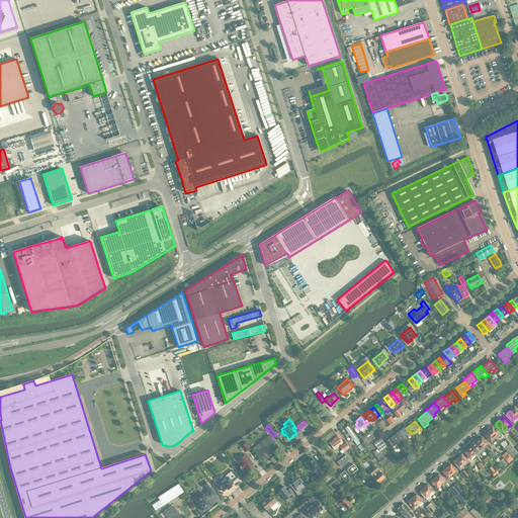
[(345,428),(348,433),(347,434),(348,435),(349,434),(352,437),(350,438),(351,440),(353,439),(357,445),(360,443),(348,426),(345,428)]
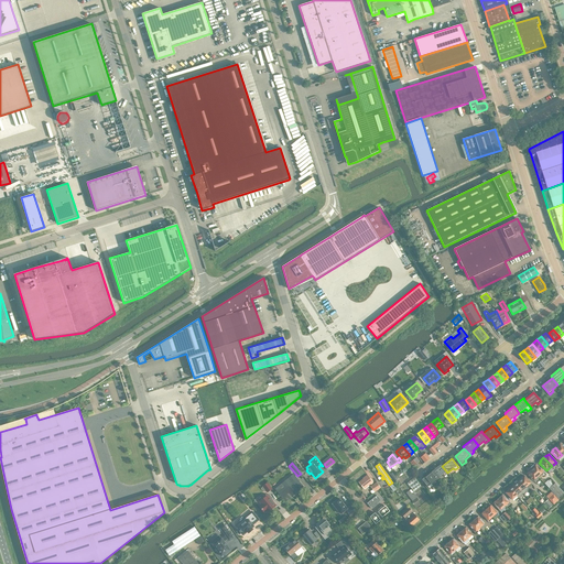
[(441,464),(431,472),(436,479),(443,474),(444,476),(447,473),(442,466),(441,464)]
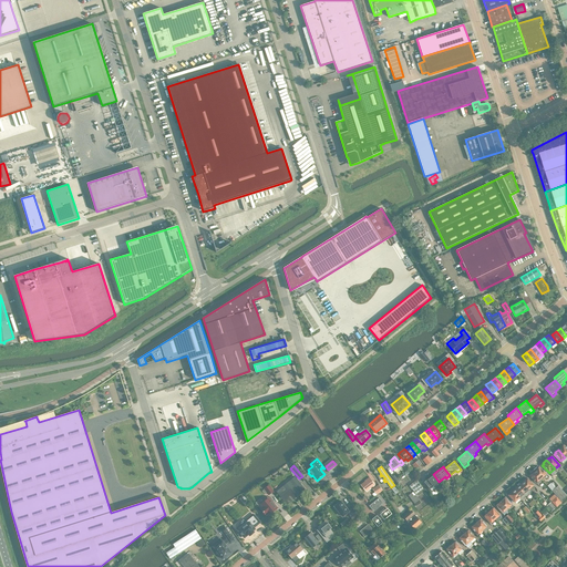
[(534,471),(542,480),(547,475),(539,467),(538,468),(537,467),(534,471)]
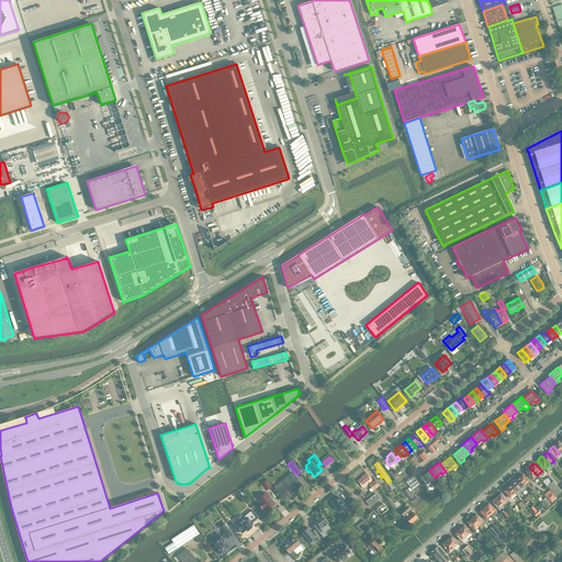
[(537,475),(529,467),(526,469),(527,470),(525,472),(532,480),(537,475)]
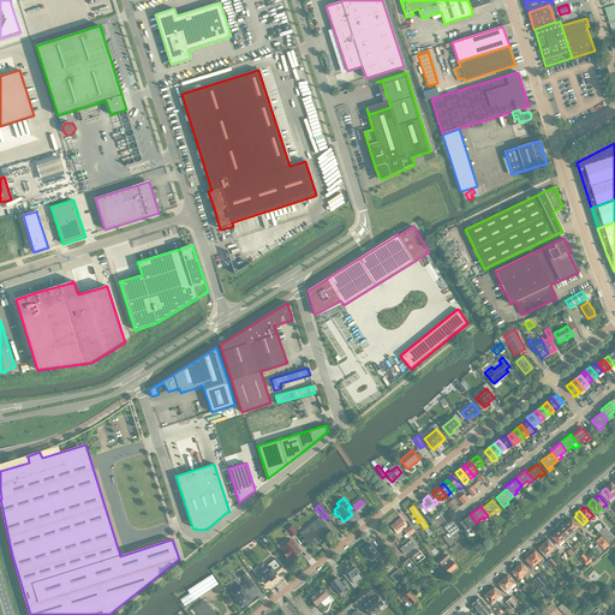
[(476,523),(470,514),(460,523),(465,529),(464,530),(467,533),(467,532),(472,530),(470,527),(476,523)]
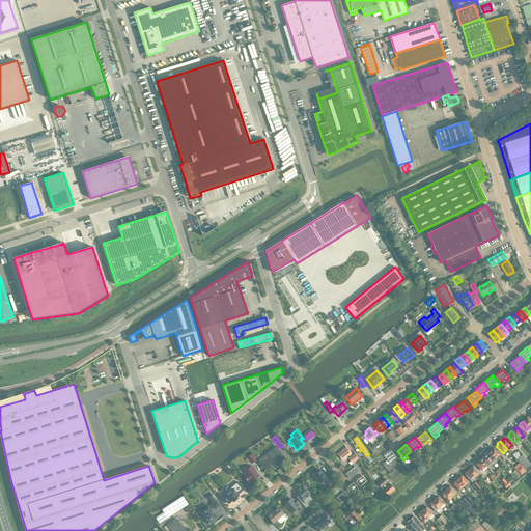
[(259,460),(269,472),(281,463),(280,462),(285,457),(276,447),(259,460)]
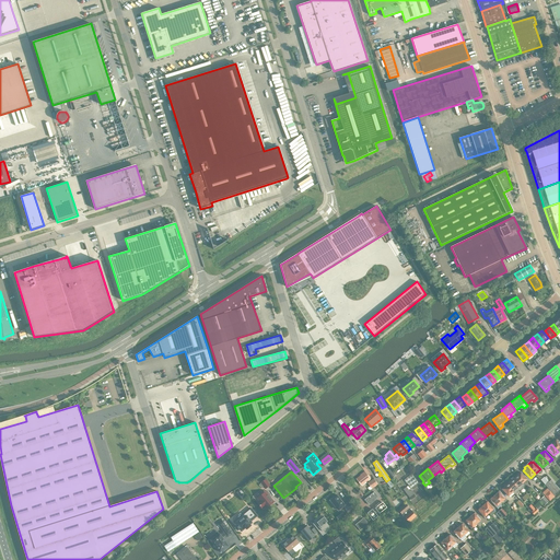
[(364,471),(361,475),(360,475),(361,476),(357,479),(361,486),(370,478),(364,471)]
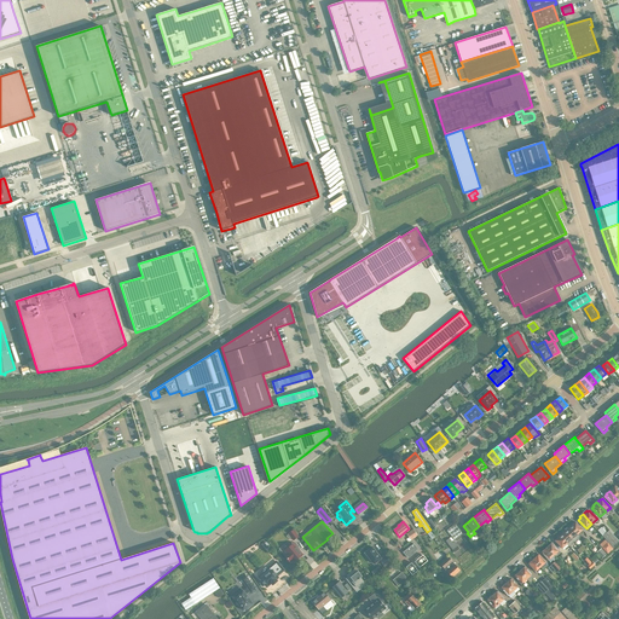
[(571,526),(578,536),(584,531),(582,530),(576,522),(573,524),(572,524),(571,525),(571,526)]
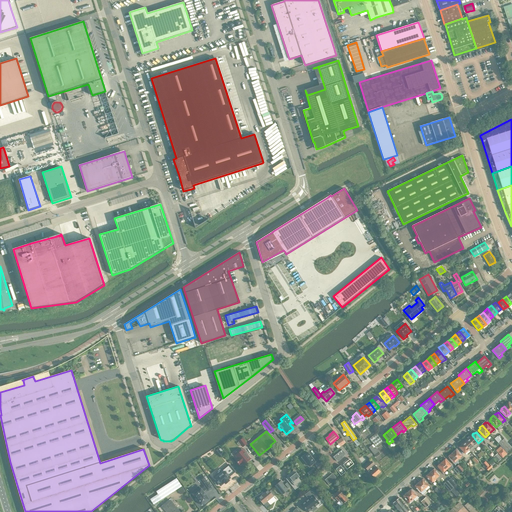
[(495,439),(498,443),(504,438),(500,434),(498,436),(495,439)]
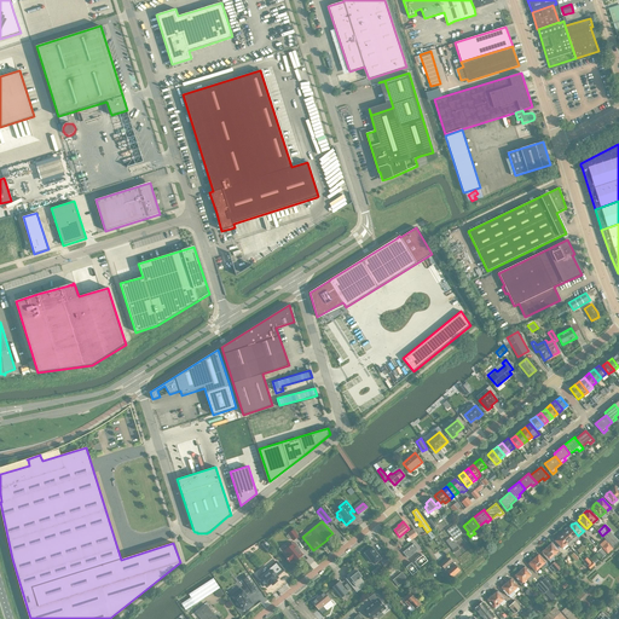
[(566,531),(574,542),(579,537),(578,536),(571,526),(568,528),(567,528),(566,530),(566,531)]
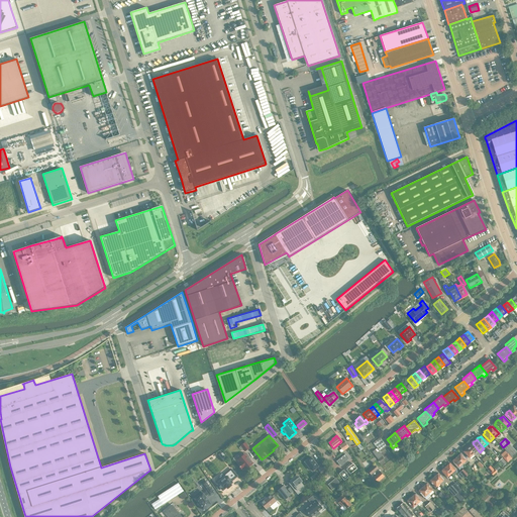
[(340,445),(342,448),(339,450),(341,452),(343,450),(348,447),(345,442),(340,445)]
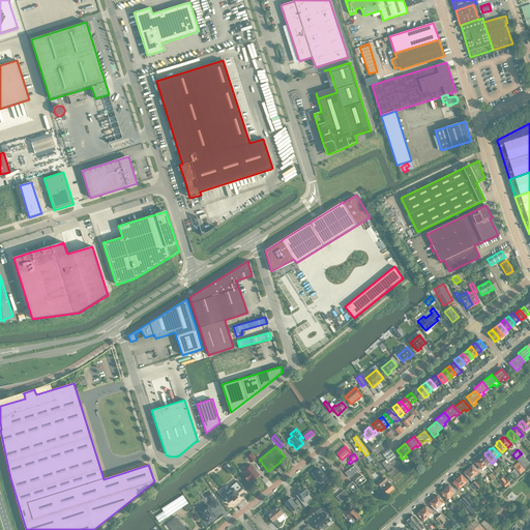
[(529,463),(522,453),(516,459),(520,463),(525,469),(529,465),(529,463)]
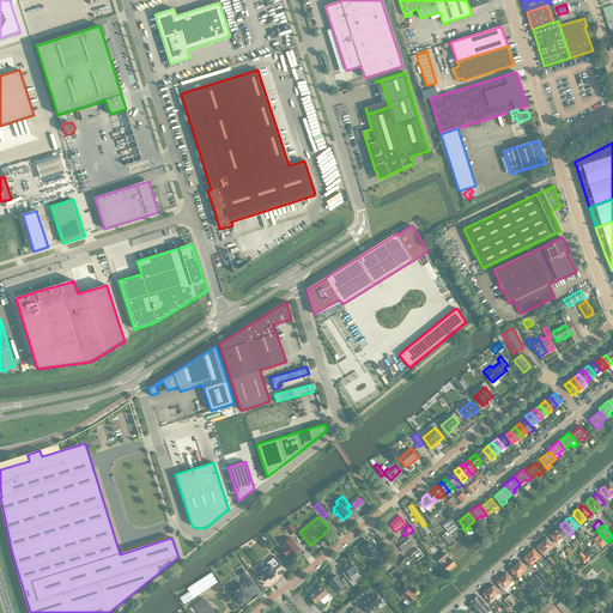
[(554,530),(562,538),(566,534),(568,536),(569,536),(560,526),(559,527),(558,527),(557,528),(557,529),(554,530)]
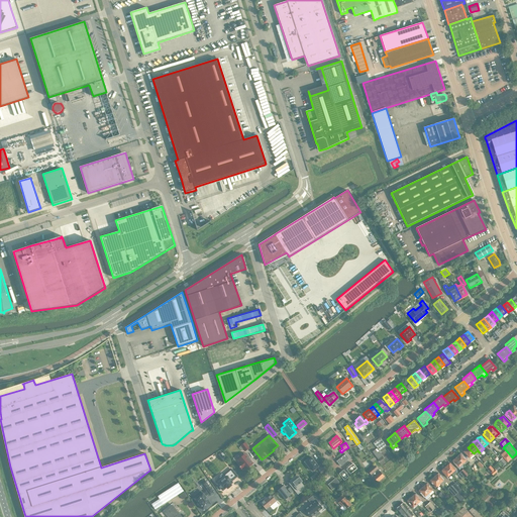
[(469,457),(474,453),(468,447),(467,447),(466,448),(466,449),(463,451),(469,457)]
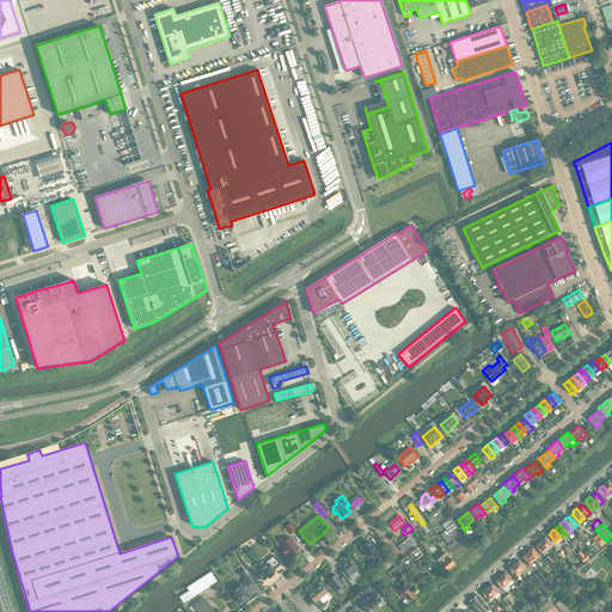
[(447,544),(450,546),(454,543),(452,540),(453,540),(448,536),(447,537),(444,532),(440,534),(447,544)]
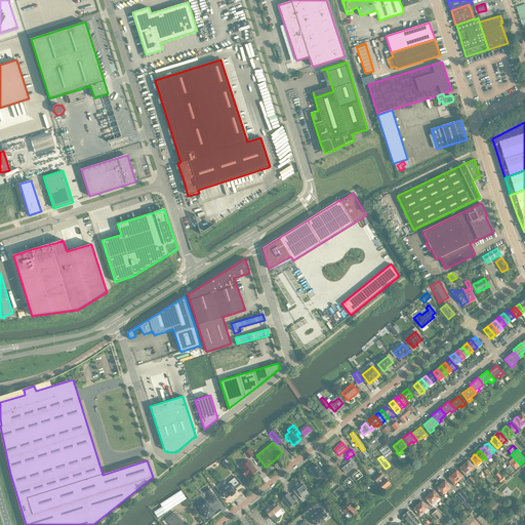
[(137,459),(111,468),(111,471),(138,462),(137,459)]
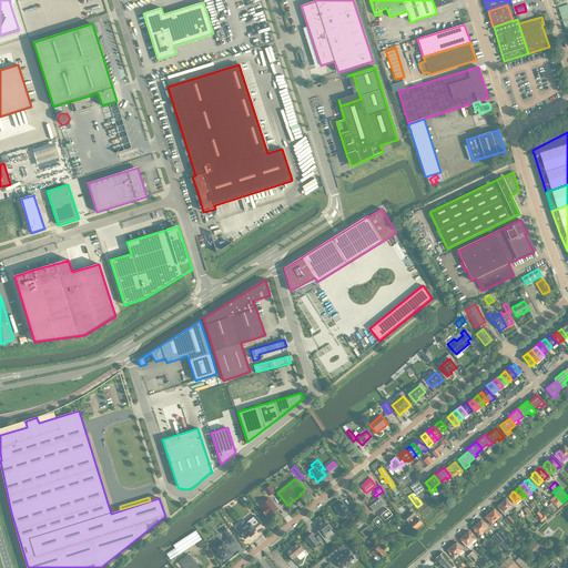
[(506,498),(501,503),(508,509),(510,507),(513,509),(515,507),(513,505),(506,498)]
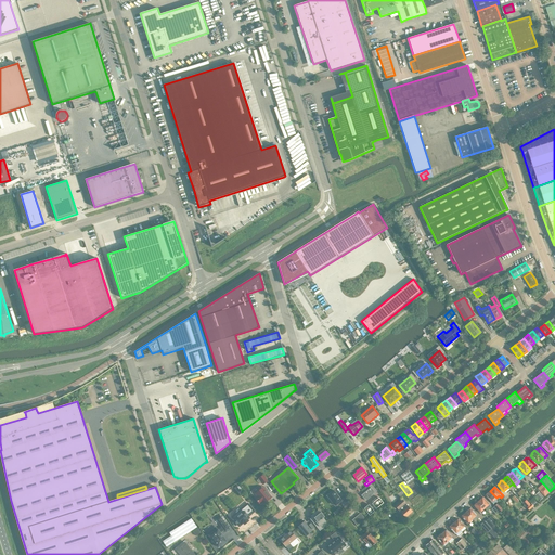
[(271,498),(262,488),(256,493),(258,497),(255,499),(260,504),(262,502),(263,503),(271,498)]
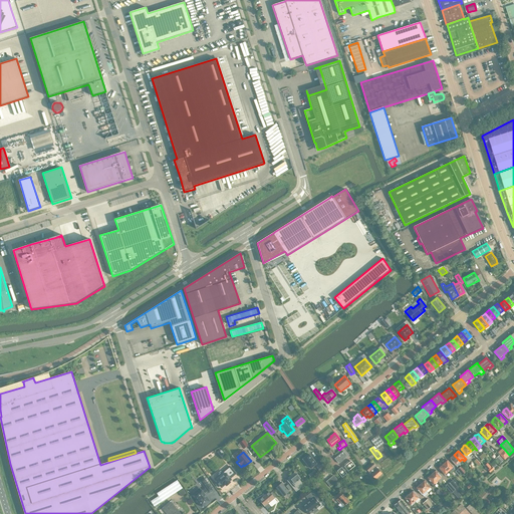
[(338,463),(347,456),(343,452),(335,459),(338,463)]
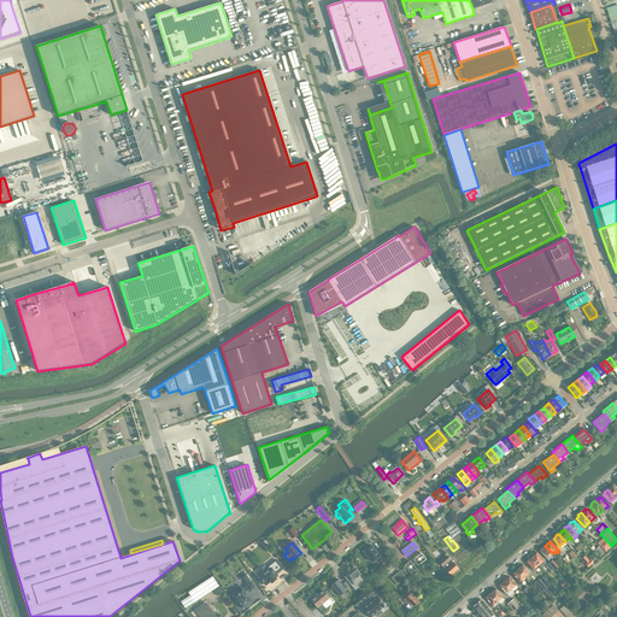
[(364,551),(372,562),(377,558),(382,564),(389,558),(385,552),(380,556),(371,545),(364,551)]
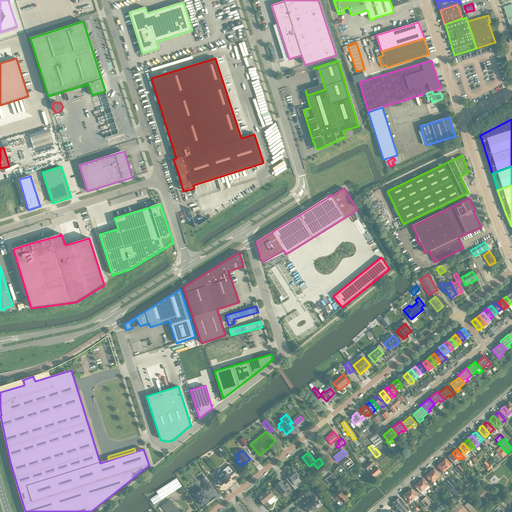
[(453,463),(458,459),(452,453),(448,457),(453,463)]
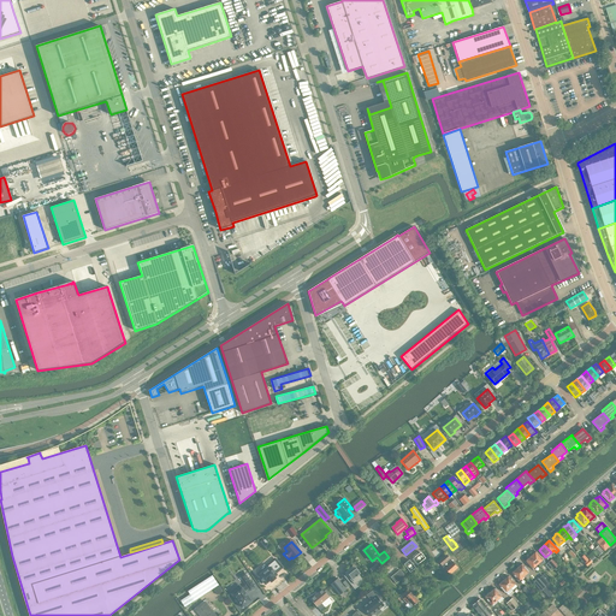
[(593,550),(599,556),(604,551),(598,545),(593,550)]
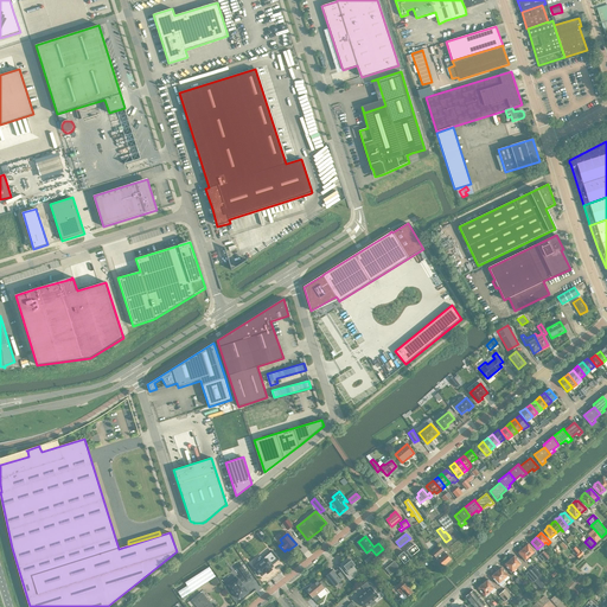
[(404,550),(410,557),(420,550),(414,542),(404,550)]
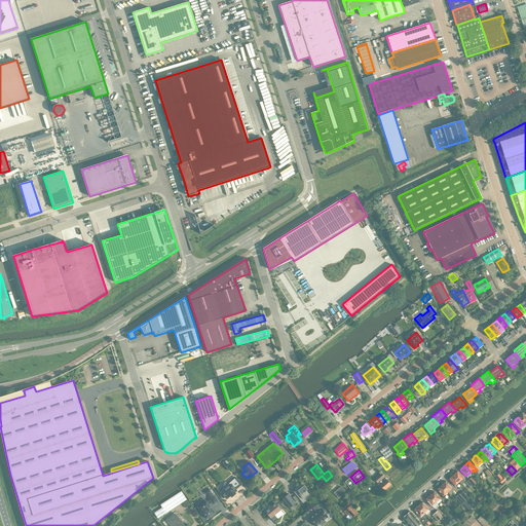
[(457,472),(453,475),(460,483),(463,481),(462,479),(463,478),(457,472)]
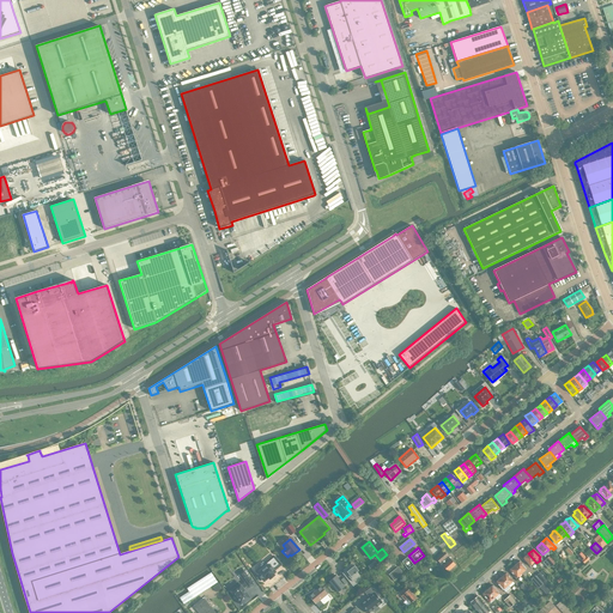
[(436,559),(438,562),(448,571),(455,565),(444,552),(436,559)]
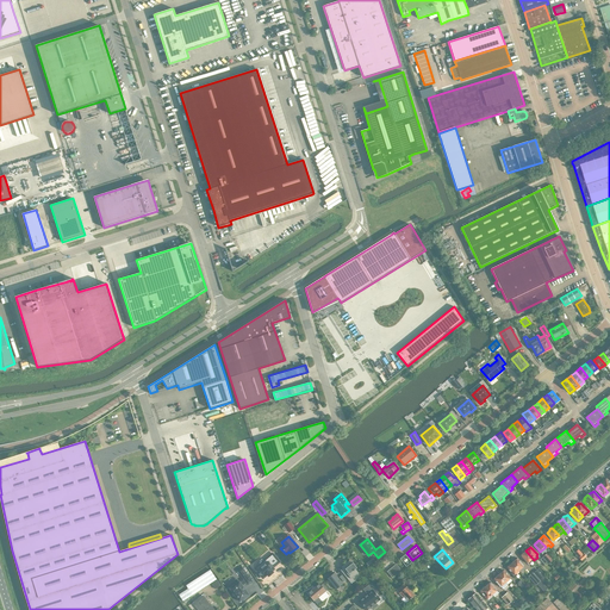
[(578,549),(574,553),(582,561),(582,560),(583,560),(586,556),(584,554),(583,554),(578,549)]
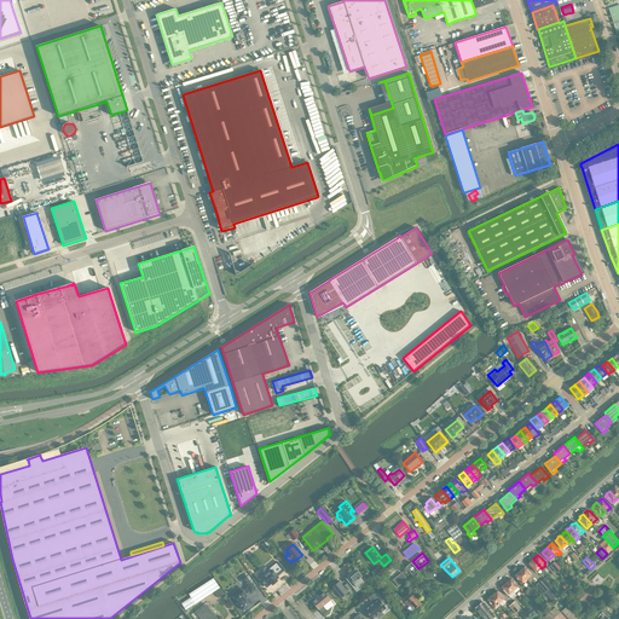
[(542,568),(533,559),(528,563),(534,572),(541,567),(542,568)]
